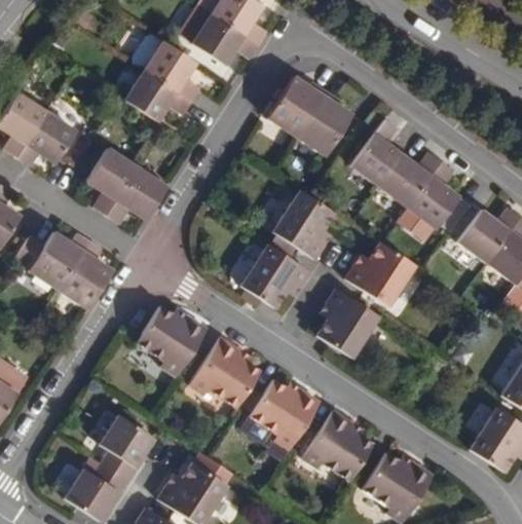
[(199,0),(197,4),(210,12),(258,43),(266,31),(252,22),(262,5),(256,1),(256,0),(199,0)]
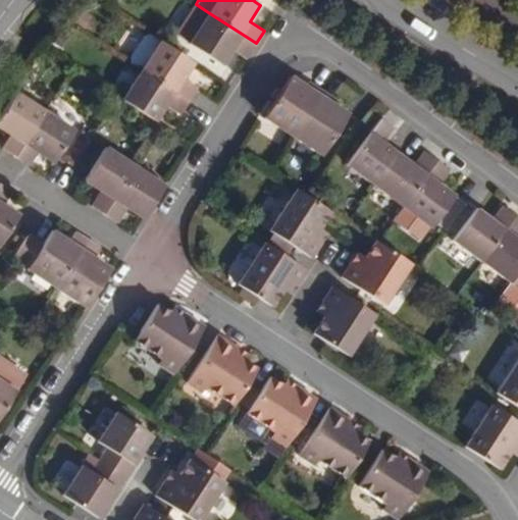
[(256,43),(208,12),(190,41),(222,62),(234,47),(248,56),(256,43)]
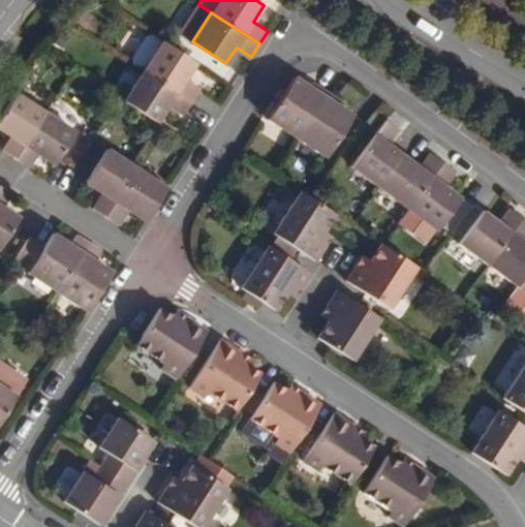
[(163,39),(149,30),(130,60),(144,68),(163,39)]
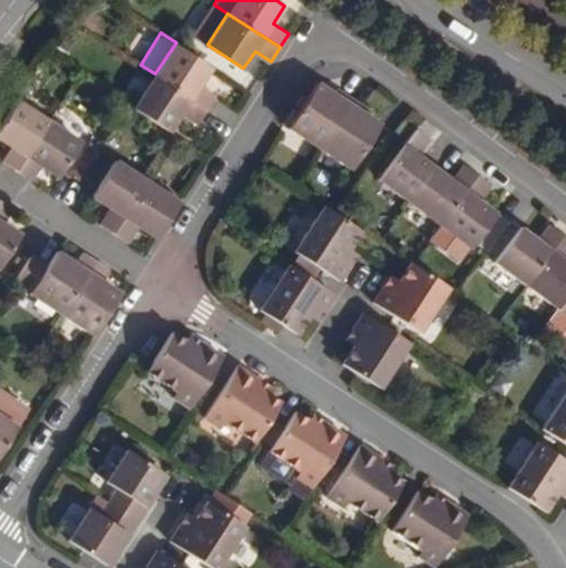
[(155,74),(208,109),(216,95),(201,85),(213,67),(176,42),(155,74)]
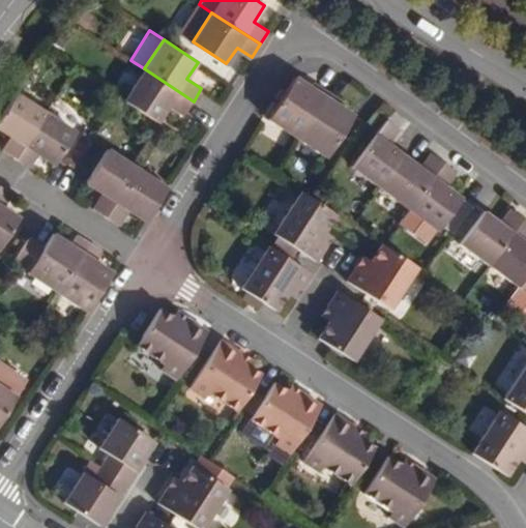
[(184,115),(194,101),(144,68),(124,99),(159,122),(170,105),(184,115)]
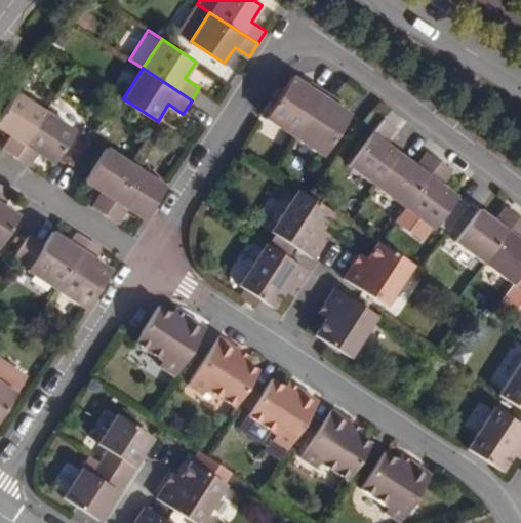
[(294,136),(325,90),(311,81),(308,86),(292,76),(265,118),(294,136)]
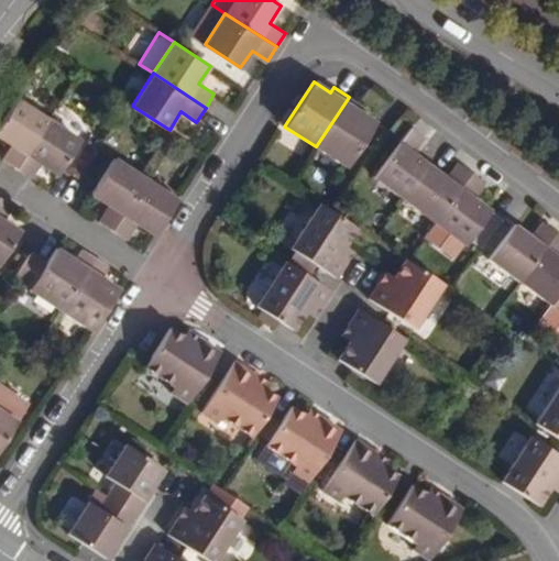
[(362,105),(349,97),(316,146),(349,167),(376,122),(359,110),(362,105)]
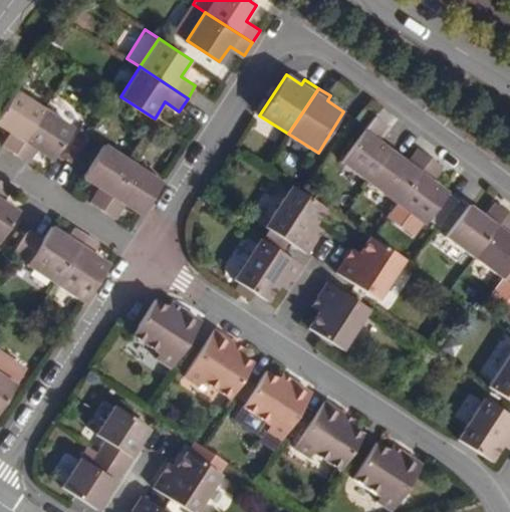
[(4,145),(16,153),(44,108),(16,91),(0,115),(0,124),(11,133),(4,145)]
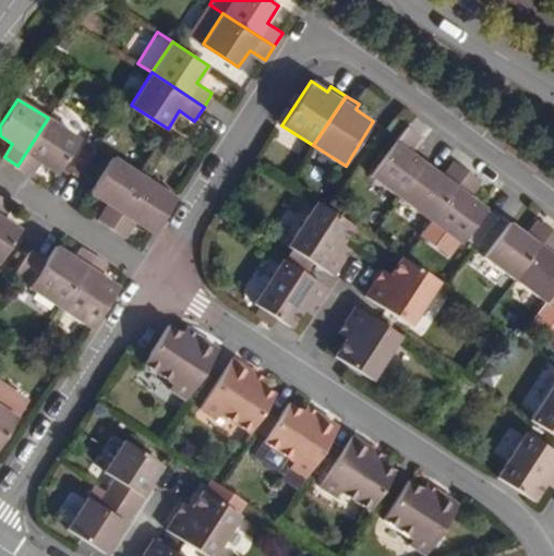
[(48,118),(17,166),(32,176),(41,161),(58,172),(80,139),(48,118)]
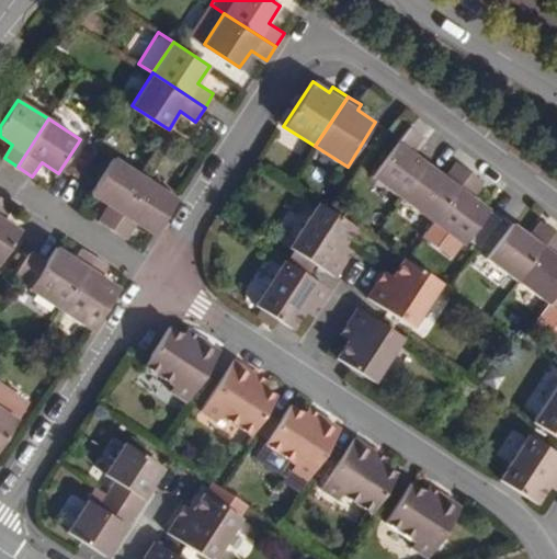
[(404,197),(429,163),(413,152),(423,138),(409,128),(374,177),(404,197)]
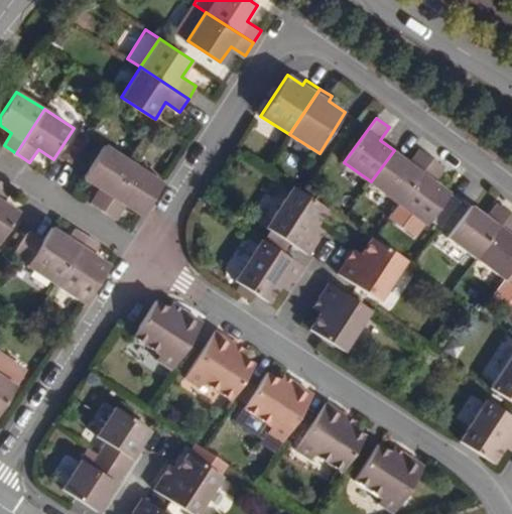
[(92,203),(104,211),(133,166),(106,149),(84,180),(100,190),(92,203)]
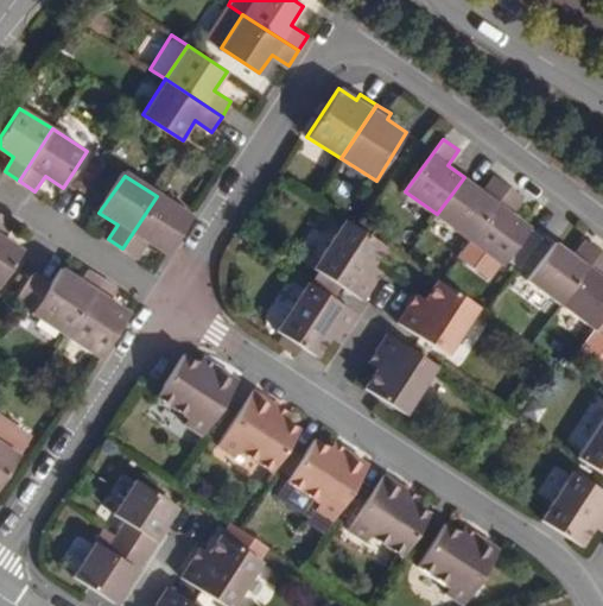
[(484,193),(464,177),(437,214),(470,239),(509,187),(495,176),(484,193)]
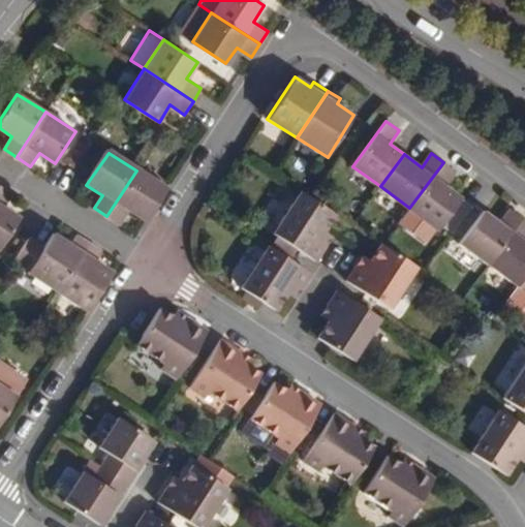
[(457,172),(443,162),(409,208),(440,229),(442,226),(457,206),(462,197),(446,186),(457,172)]
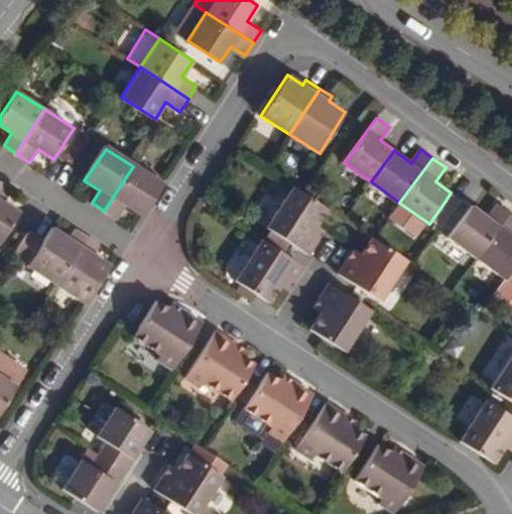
[(133,166),(104,211),(118,220),(126,208),(141,217),(161,184),(133,166)]
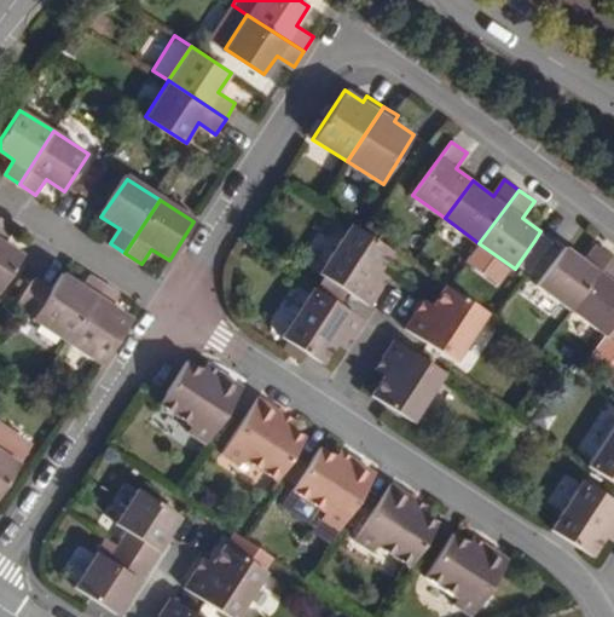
[(0,214),(0,289),(24,253),(5,241),(16,225),(0,214)]
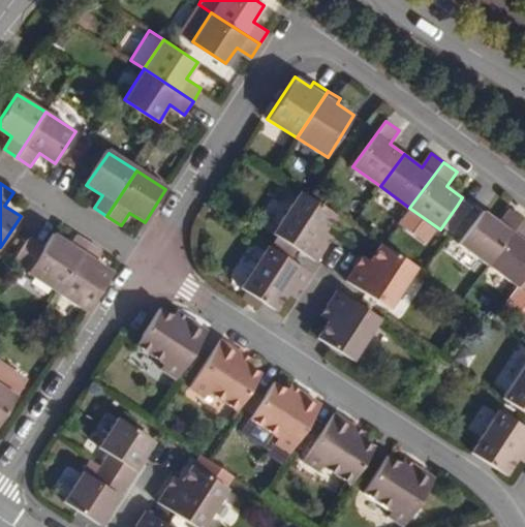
[(337,213),(301,189),(273,230),(317,259),(327,246),(318,241),(326,230),(337,213)]
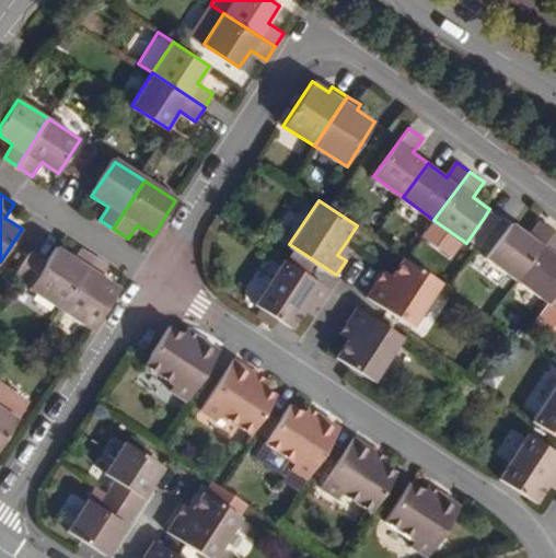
[(488,222),(484,218),(468,240),(473,243),(488,222)]
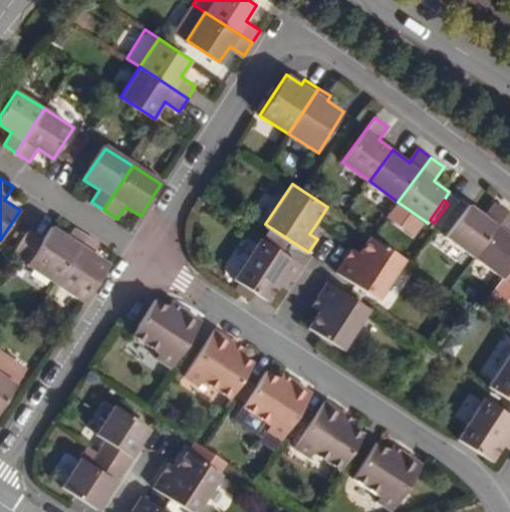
[(475,255),(508,211),(497,202),(488,215),(472,204),(449,236),(475,255)]
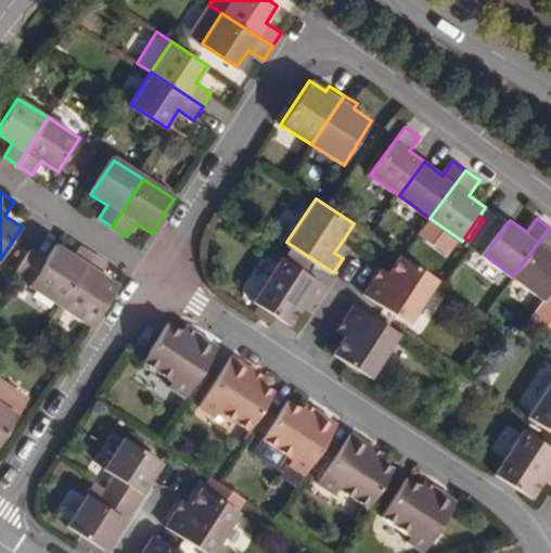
[(550,229),(549,228),(513,275),(543,298),(550,288),(550,229)]
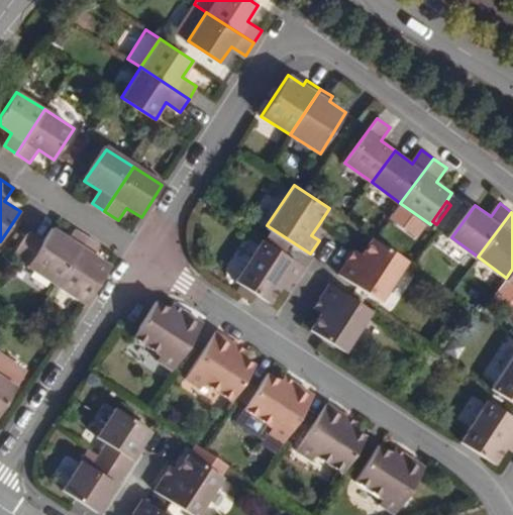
[(326,230),(318,225),(311,235),(319,240),(326,230)]
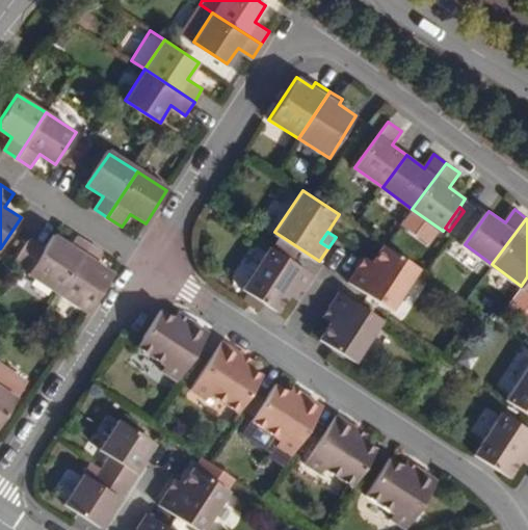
[(15,260),(60,290),(90,243),(78,235),(69,248),(53,238),(44,252),(27,241),(15,260)]
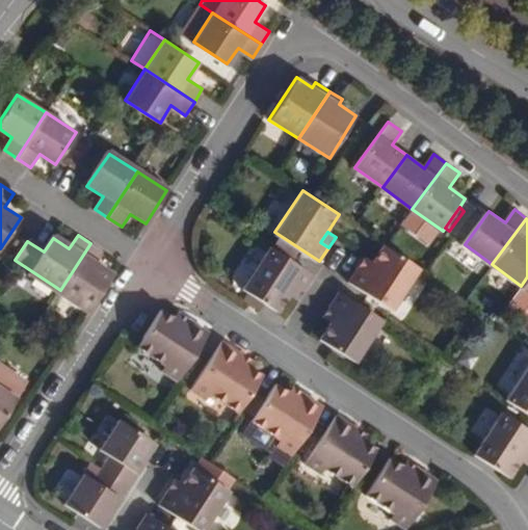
[(90,243),(60,290),(90,309),(111,276),(97,266),(105,253),(90,243)]
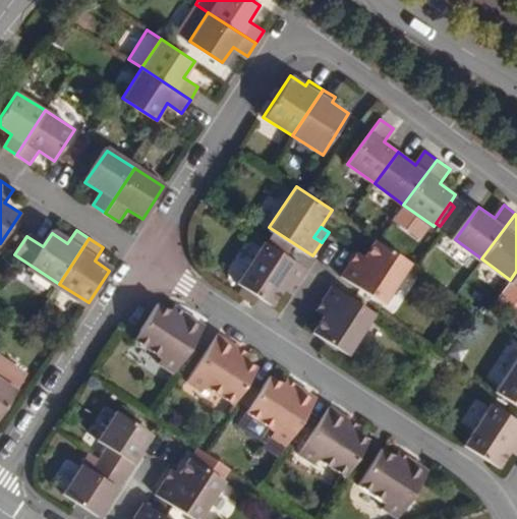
[(412,263),(377,238),(358,267),(351,262),(342,276),(386,303),(412,263)]
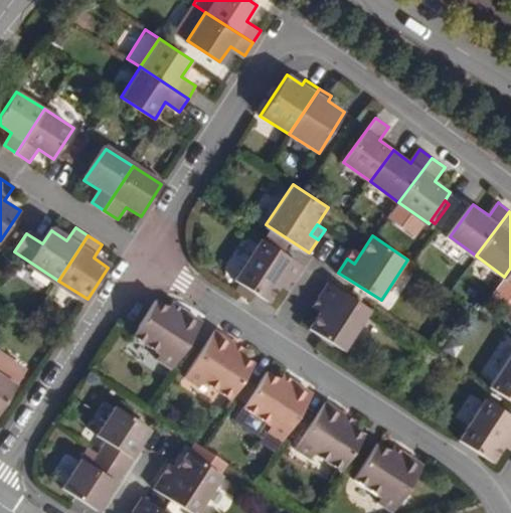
[(304,265),(262,237),(235,279),(269,301),(280,285),(287,275),(295,279),(304,265)]
